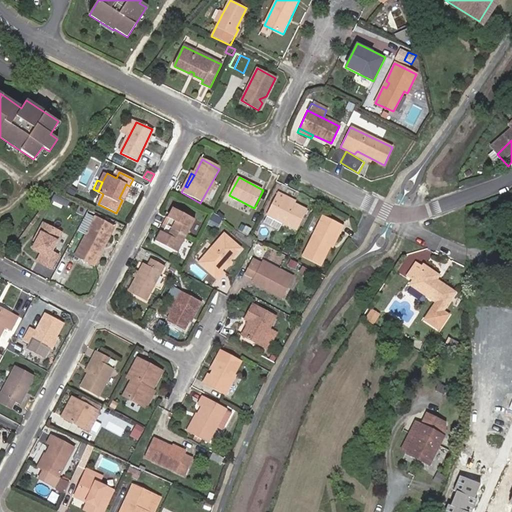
[(122,200),(129,186),(126,184),(119,198),(122,200)]
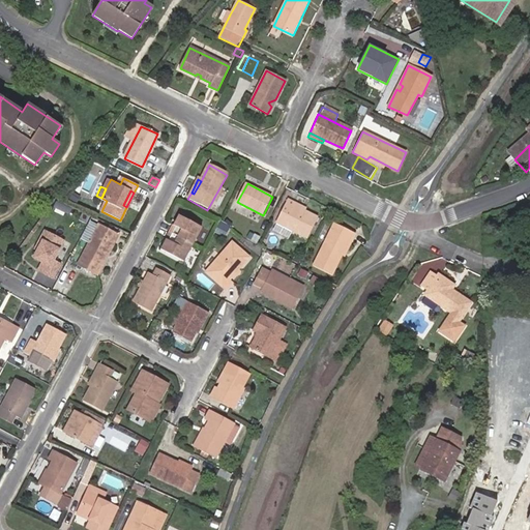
[(307,239),(318,219),(303,212),(293,207),(294,204),(288,201),(276,223),(294,232),(307,239)]
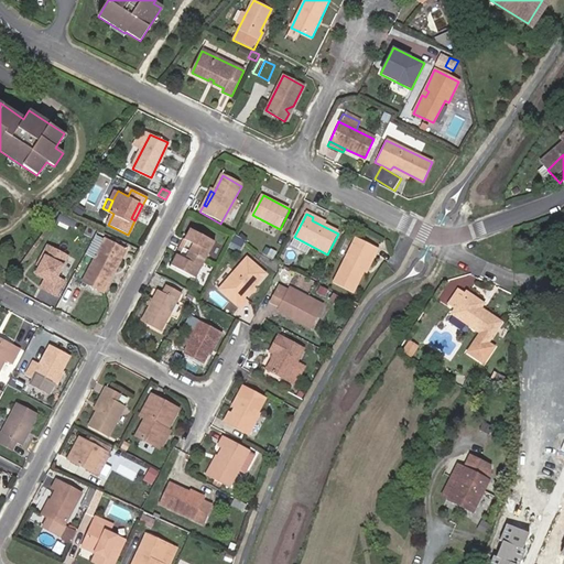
[(267,232),(248,224),(242,234),(261,243),(267,232)]
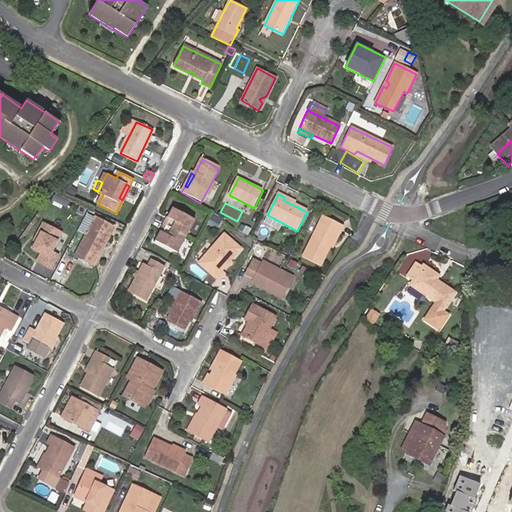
[(161,238),(158,236),(156,241),(179,253),(195,221),(172,209),(170,214),(173,216),(170,220),(167,218),(161,231),(164,233),(161,238)]
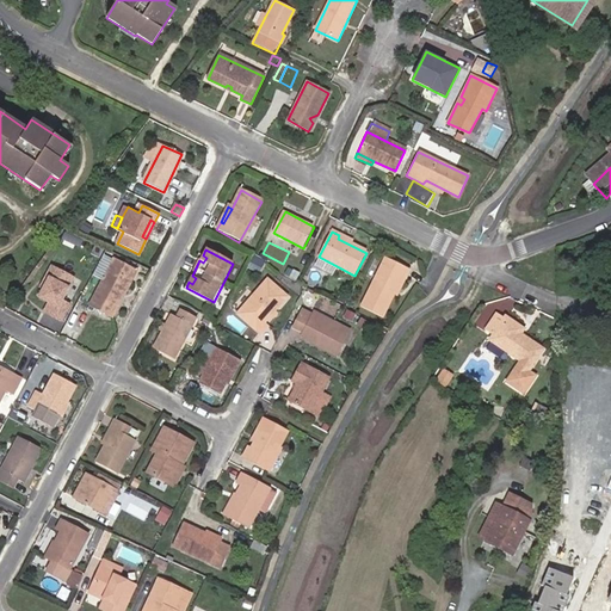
[(260,258),(254,254),(252,258),(250,261),(260,267),(264,261),(260,259),(260,258)]
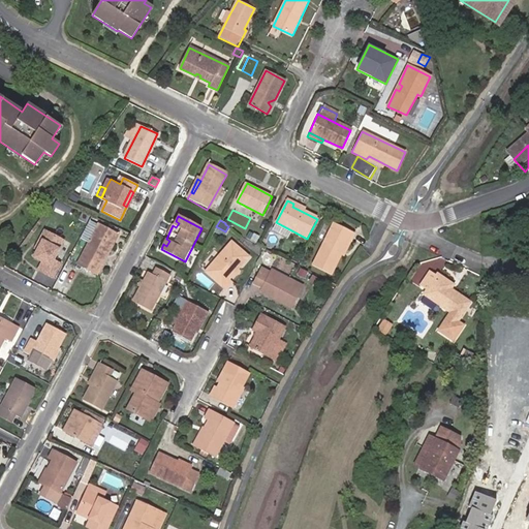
[(89,243),(78,263),(97,275),(105,257),(102,255),(111,240),(115,242),(118,236),(116,235),(105,228),(100,225),(91,221),(82,239),(89,243)]
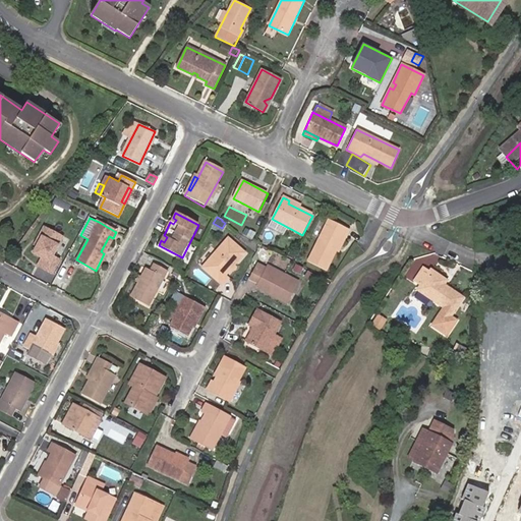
[(289,228),(272,219),(269,225),(286,234),(289,228)]
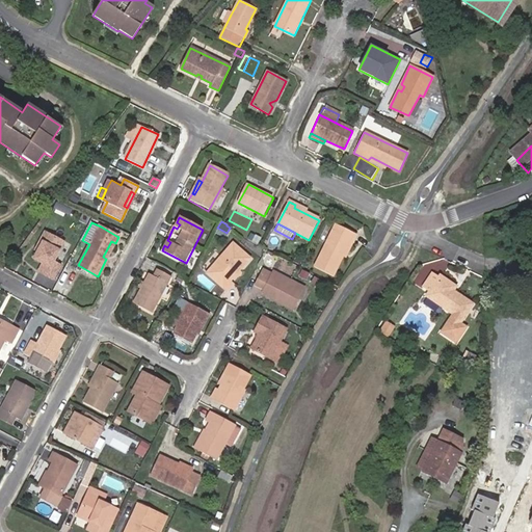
[(118,234),(102,224),(101,227),(106,230),(116,236),(118,234)]
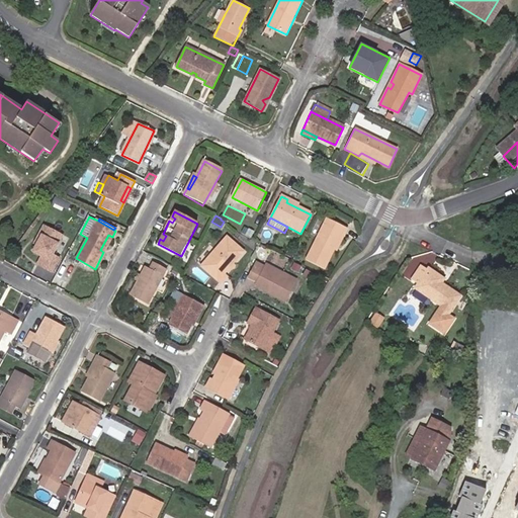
[(344,237),(348,229),(328,220),(307,261),(325,269),(342,236),(344,237)]
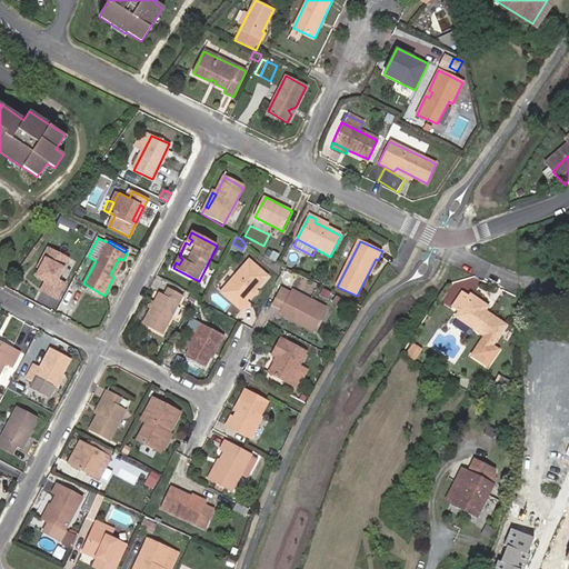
[(38,267),(41,269),(48,257),(49,258),(53,250),(48,248),(38,267)]
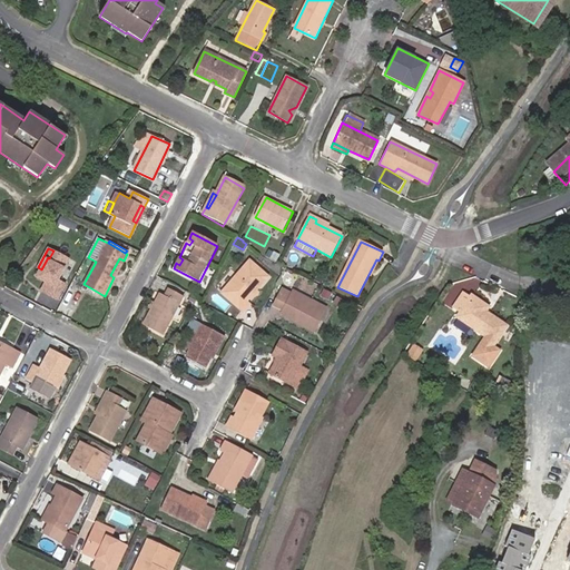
[(41,269),(37,277),(47,283),(42,292),(58,300),(66,284),(58,281),(69,259),(53,251),(49,258),(48,257),(41,269)]
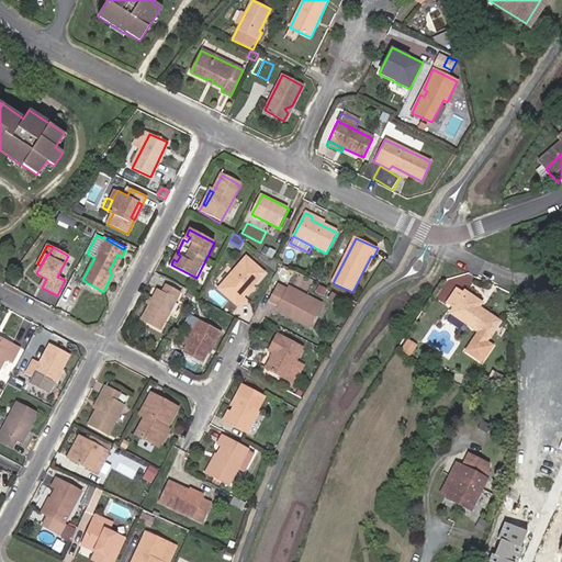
[(112,273),(122,257),(117,255),(109,271),(112,273)]
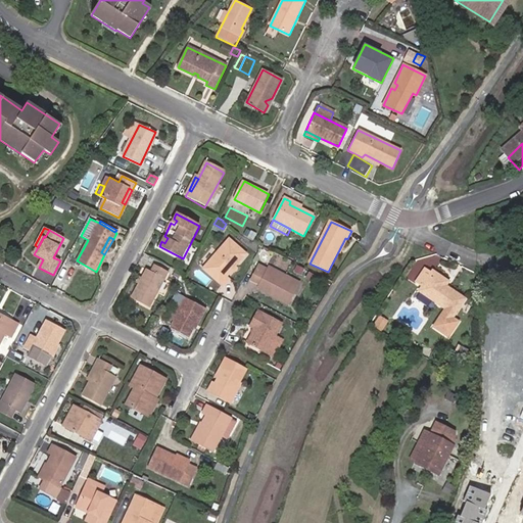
[(229,239),(202,269),(222,286),(228,278),(227,276),(246,254),(229,239)]
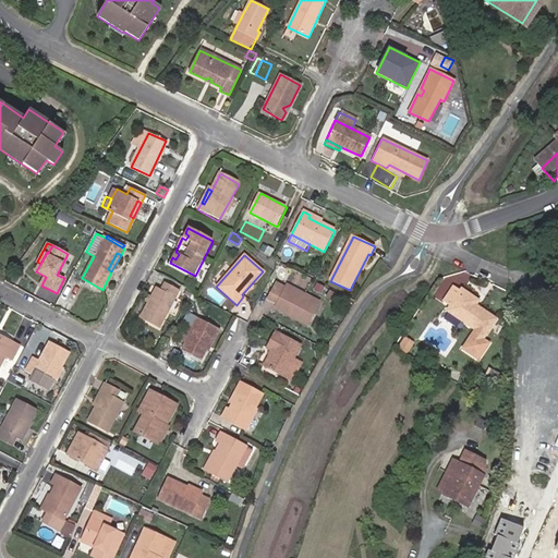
[(293,279),(290,283),(303,290),(305,286),(293,279)]
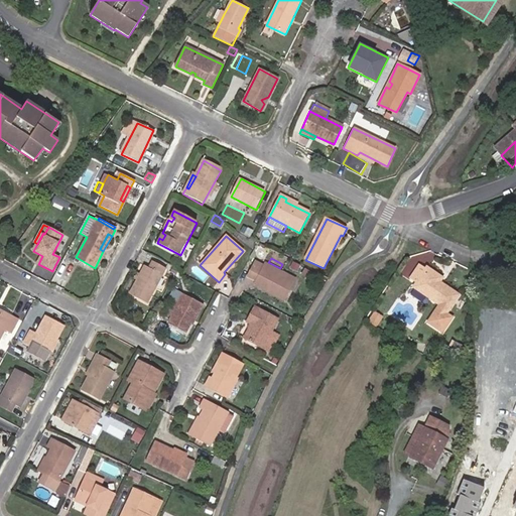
[(247,275),(256,280),(258,282),(259,282),(257,285),(283,299),(293,281),(279,273),(264,265),(255,260),(247,275)]
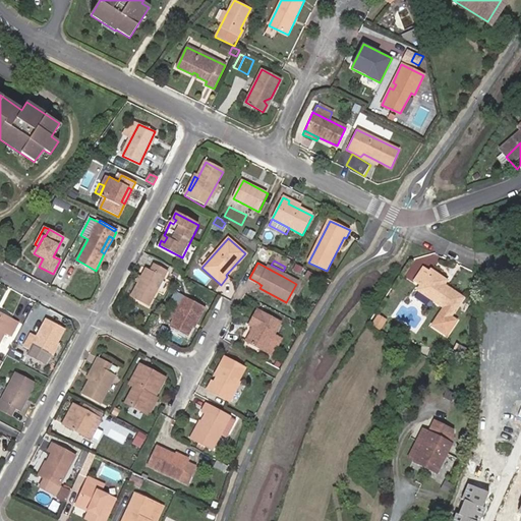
[(150,305),(165,277),(168,271),(155,264),(152,270),(147,268),(131,295),(150,305)]
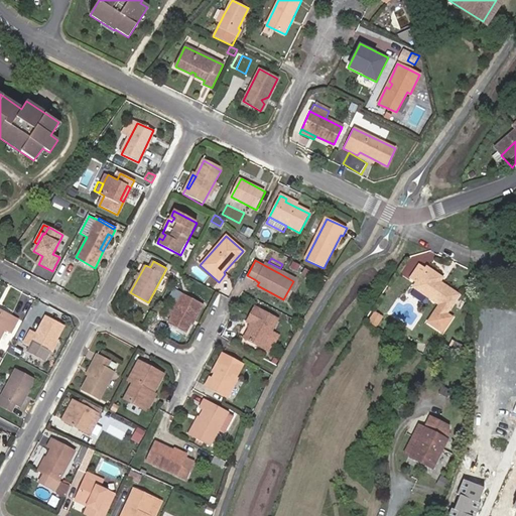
[(264,265),(279,273),(280,271),(265,263),(264,265)]
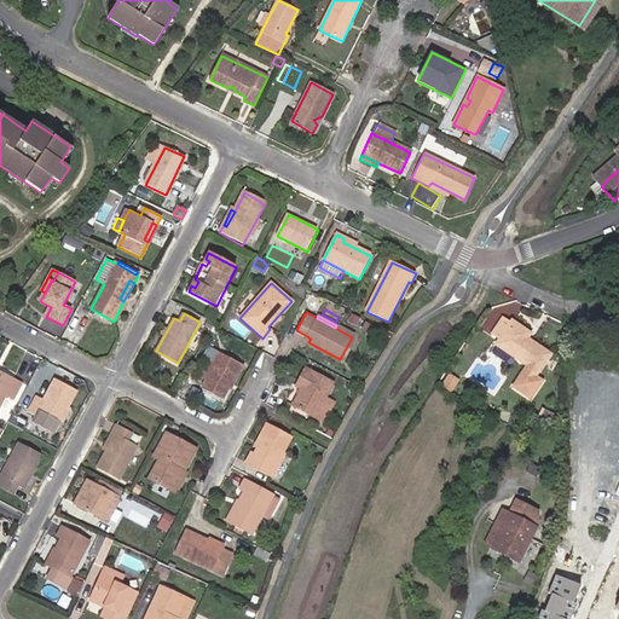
[(536,377),(551,354),(530,339),(531,336),(510,323),(509,325),(503,322),(492,336),(498,341),(493,347),(527,371),(525,375),(522,372),(509,391),(527,403),(541,386),(533,381),(536,377)]
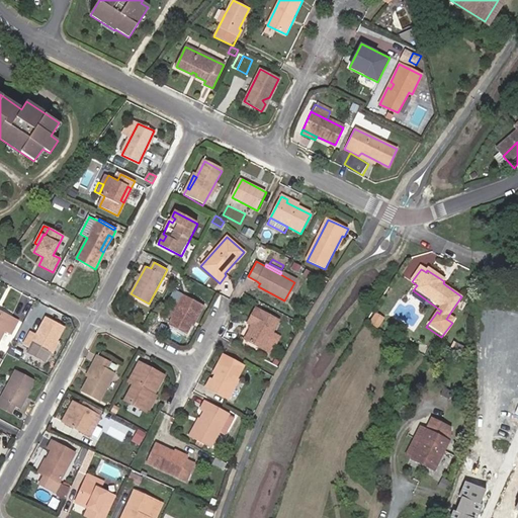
[(174,301),(167,314),(174,317),(169,328),(186,336),(195,316),(201,306),(184,297),(181,305),(174,301)]
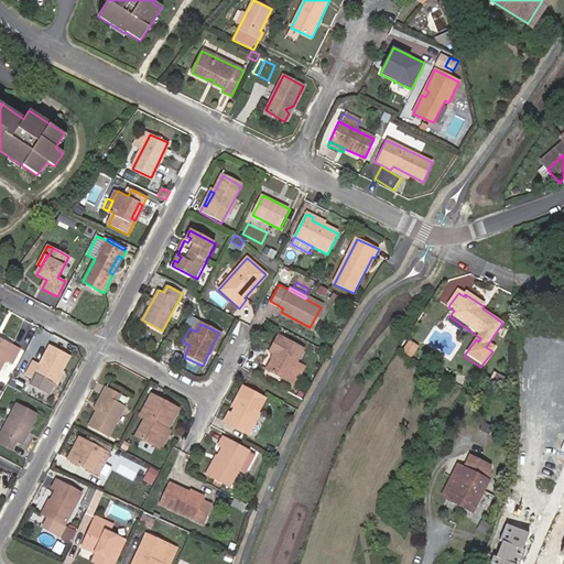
[(303,348),(279,335),(270,350),(274,353),(267,367),(295,382),(304,365),(296,360),(303,348)]
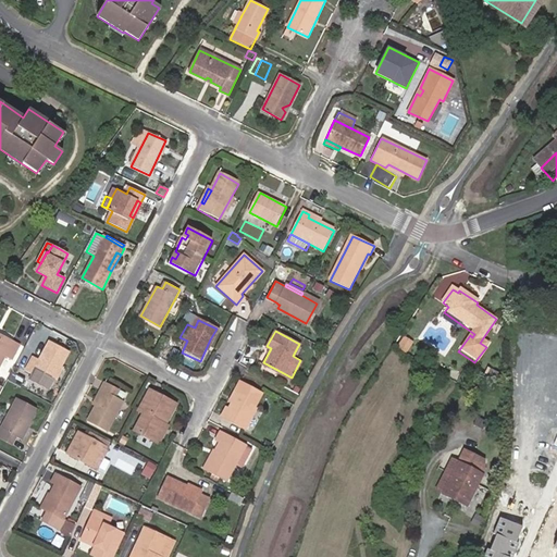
[(0,333),(0,337),(11,344),(12,341),(0,333)]
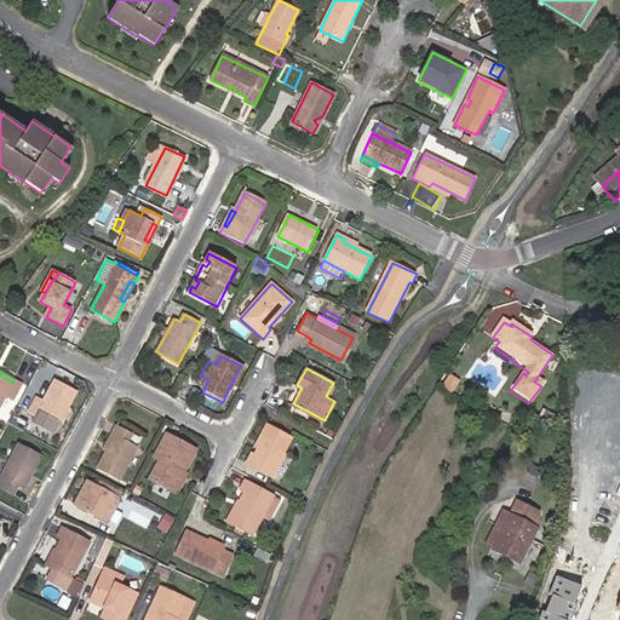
[(12,383),(0,375),(0,407),(5,397),(12,401),(22,383),(13,379),(12,383)]
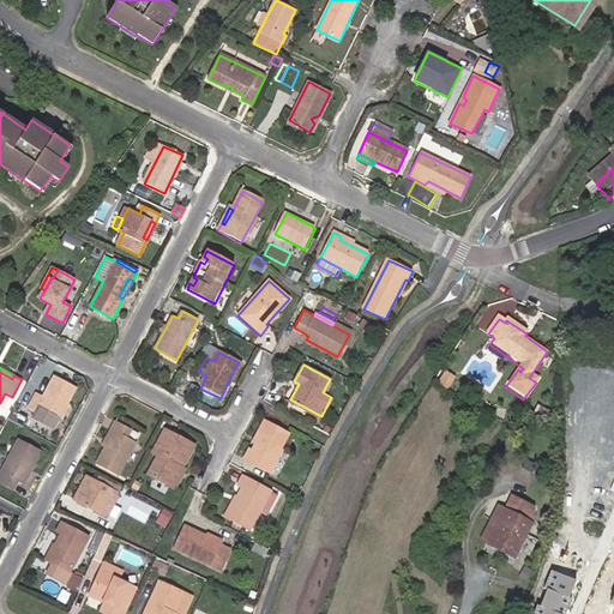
[(456,378),(446,372),(438,384),(449,390),(456,378)]
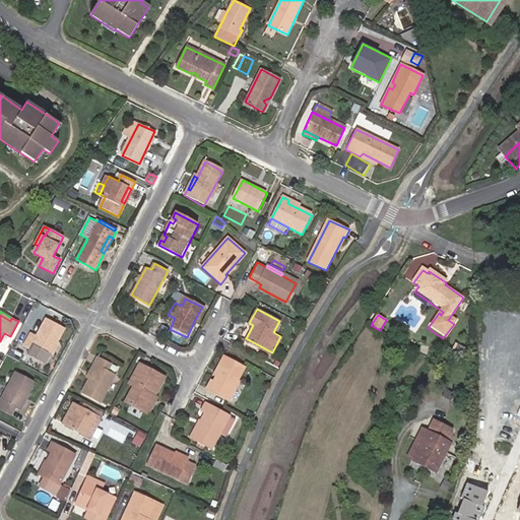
[(48,350),(51,352),(63,328),(47,319),(38,335),(29,331),(23,345),(30,349),(34,343),(48,350)]
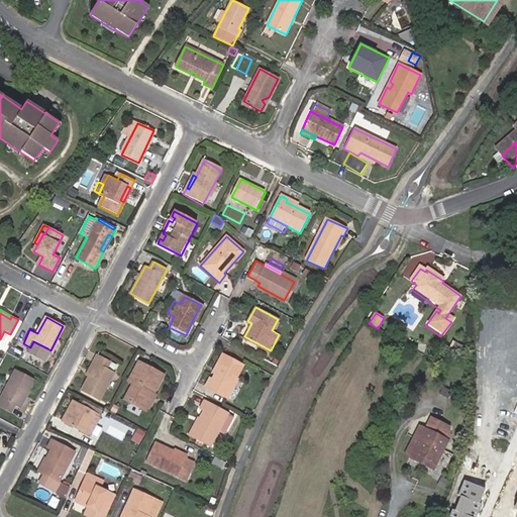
[(47,348),(33,341),(30,347),(29,350),(43,356),(47,348)]
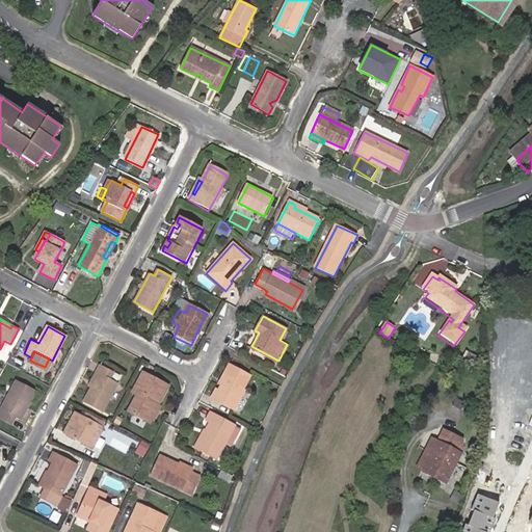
[(99,373),(91,387),(84,401),(103,411),(121,376),(99,365),(96,372),(99,373)]
